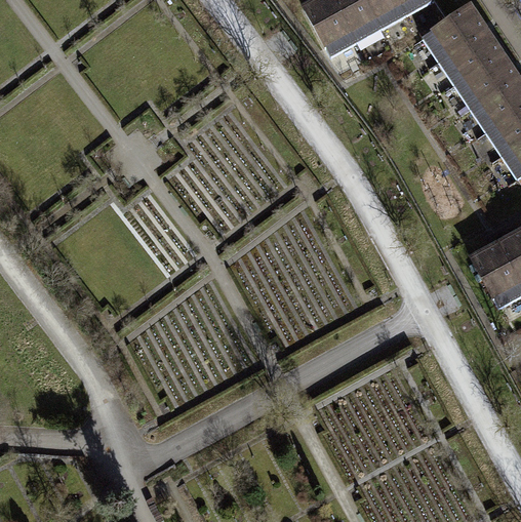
[(355,42),(332,0),(317,0),(304,7),(330,55),(355,42)]
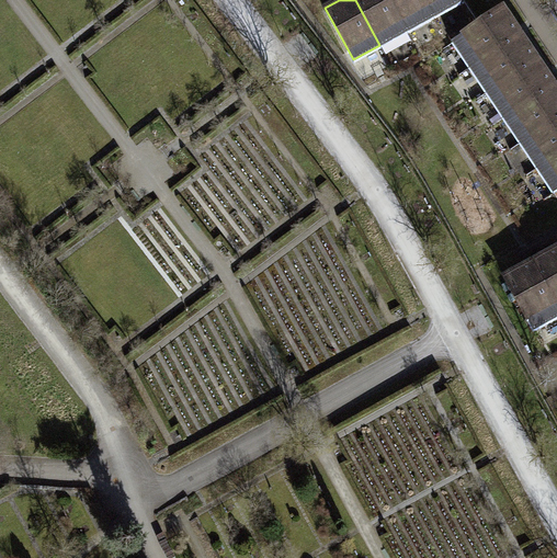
[(407,30),(390,0),(355,0),(379,45),(407,30)]
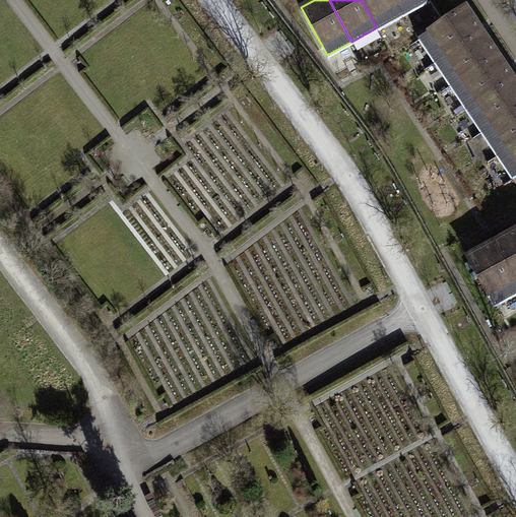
[(402,14),(394,0),(362,0),(377,27),(402,14)]
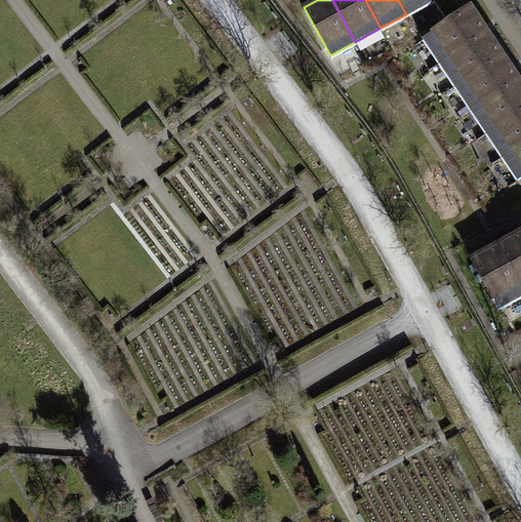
[(431,1),(431,0),(398,0),(406,14),(431,1)]
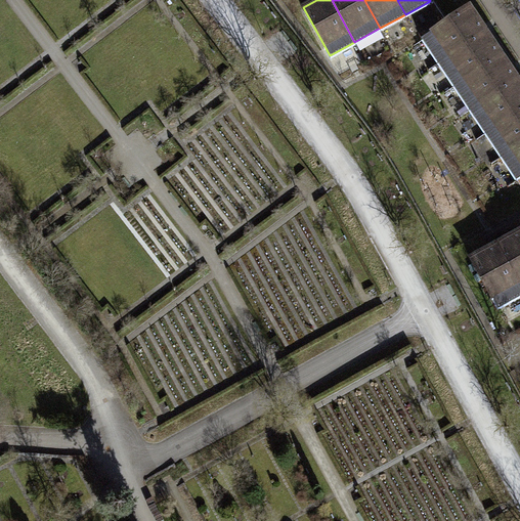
[(438,60),(483,30),(468,6),(422,37),(438,60)]
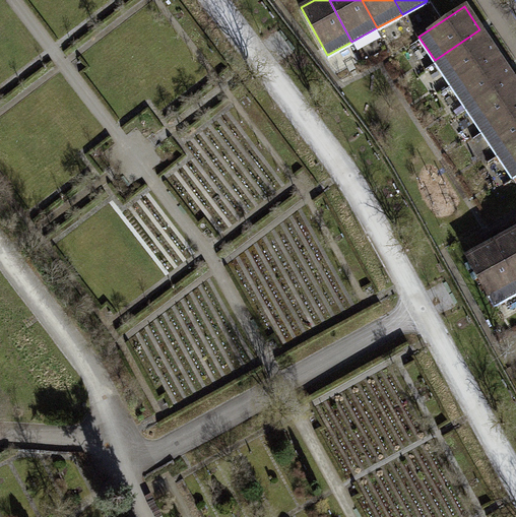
[(450,83),(496,53),(479,29),(435,60),(450,83)]
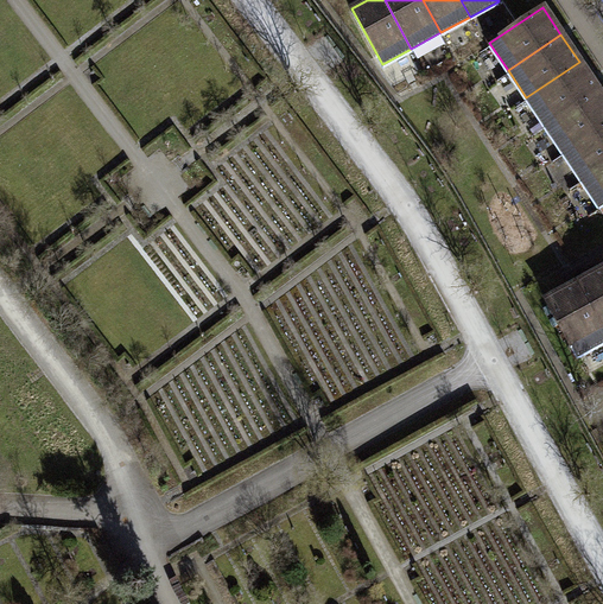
[(544,125),(597,89),(579,62),(526,97),(544,125)]
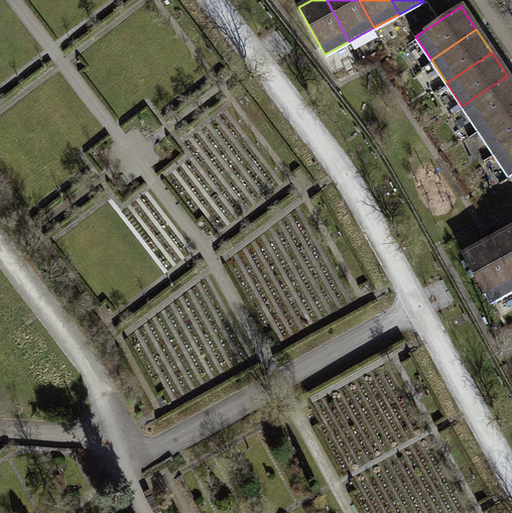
[(478,129),(511,106),(511,83),(507,76),(462,106),(478,129)]
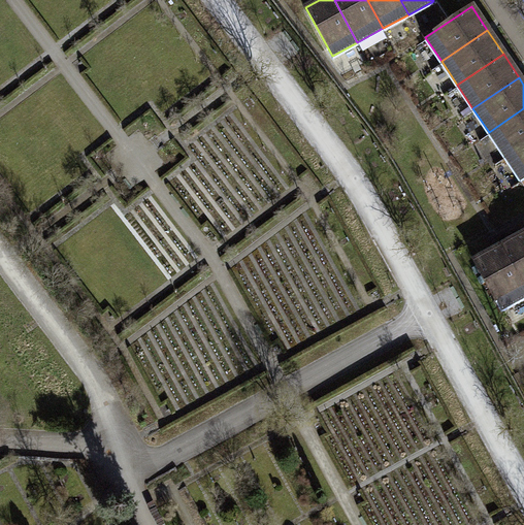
[(504,156),(523,142),(523,108),(489,132),(504,156)]
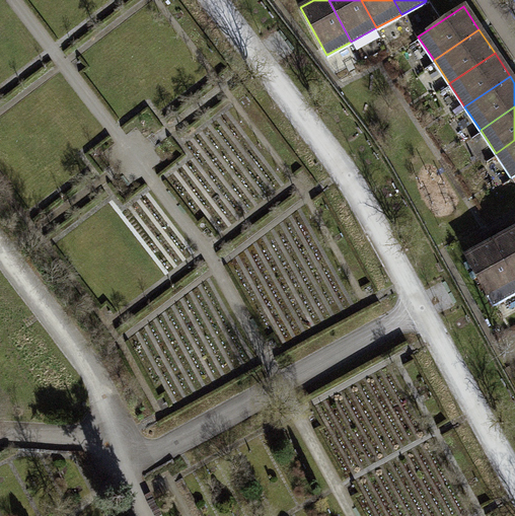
[(512,176),(514,174),(514,140),(496,153),(512,176)]
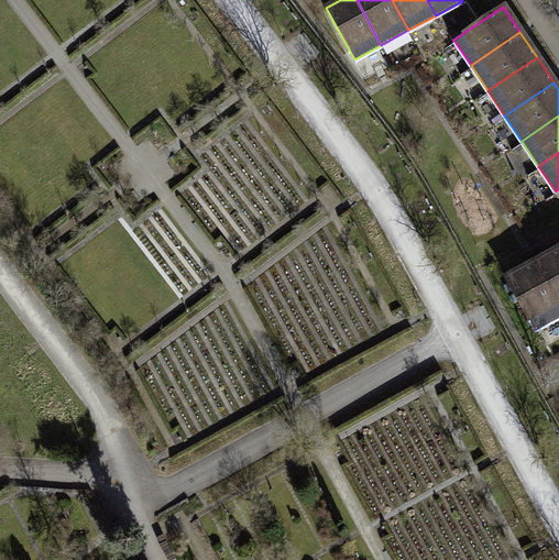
[(558,249),(534,262),(558,307),(558,249)]
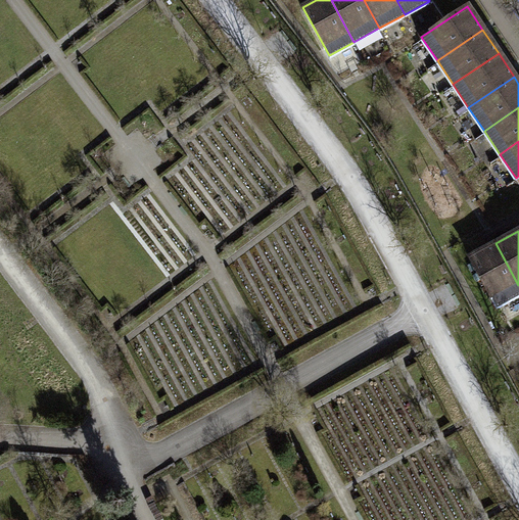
[(518,285),(496,243),(470,257),(498,305),(518,294),(518,285)]
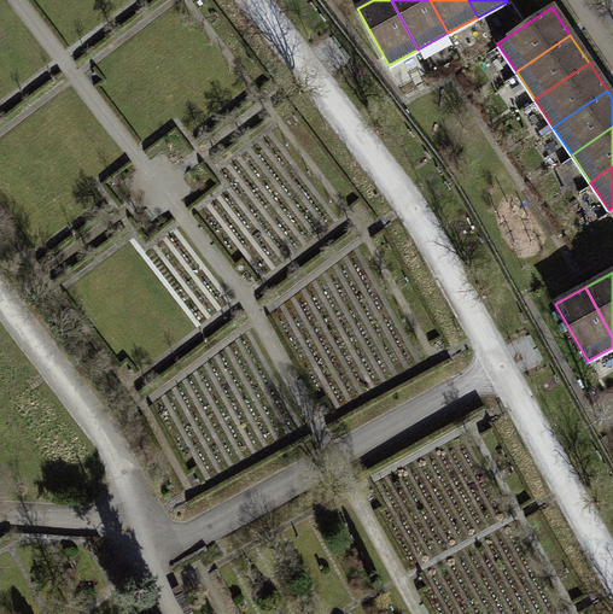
All buildings are outlined.
